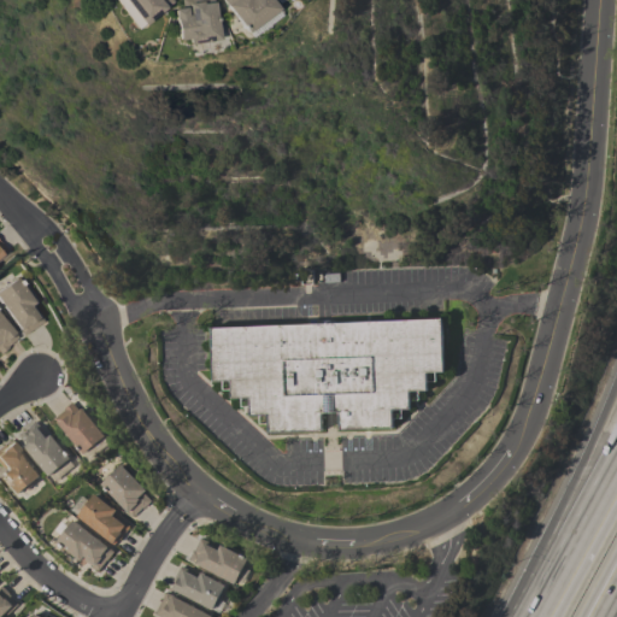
[(142,24),(136,29),(112,0),(170,0),(171,1),(142,25),(142,24)]
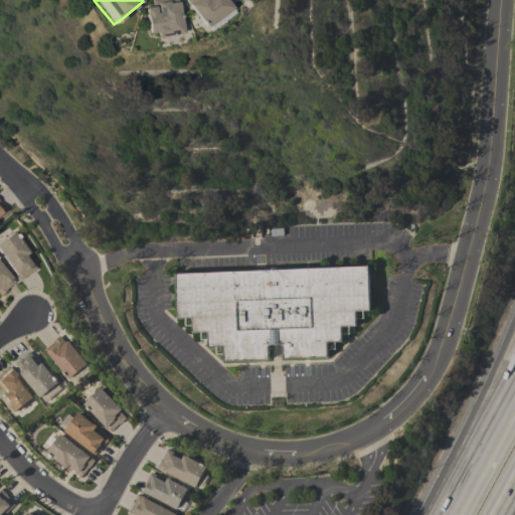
[(156,37),(156,32),(148,33),(146,17),(145,17),(144,7),(151,6),(150,0),(176,0),(182,33),(156,37)]
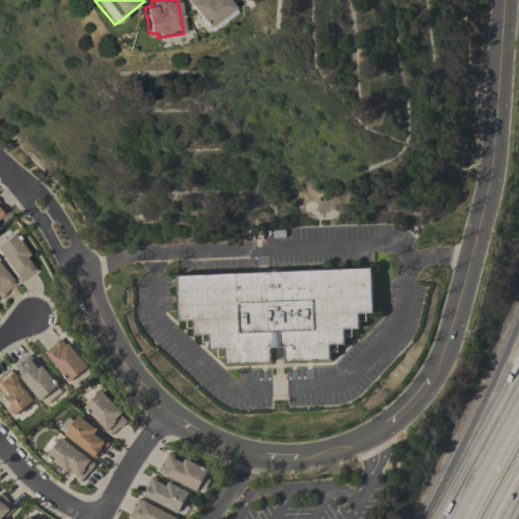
[(226,0),(232,7),(206,27),(189,4),(190,4),(187,0),(226,0)]
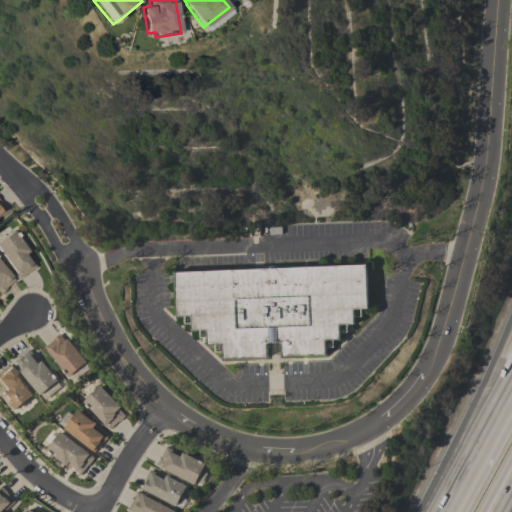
[(28,251),(24,254),(26,257),(28,255),(35,266),(19,278),(0,251),(0,238),(13,230),(28,251)]
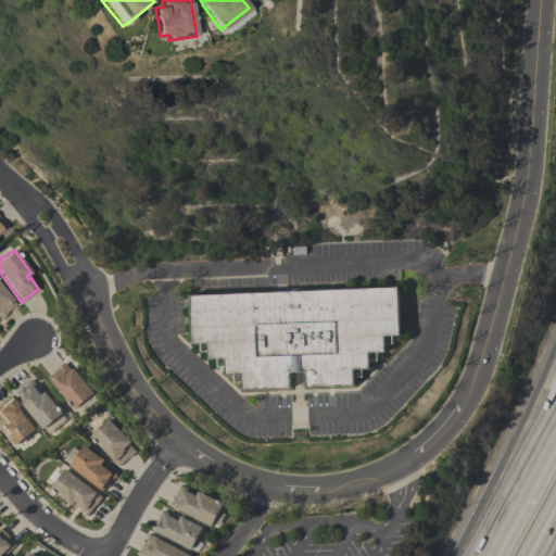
[(0,286),(15,304),(5,312),(7,313),(0,318),(0,286)]
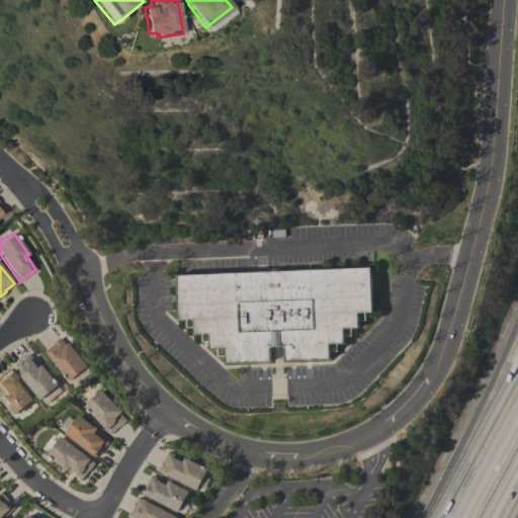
[(176,275),(370,267),(372,312),(357,313),(358,328),(343,329),(344,344),(329,344),(329,359),(284,361),(283,346),(269,346),(270,361),(225,363),(224,348),(209,349),(208,334),(194,335),(193,320),(178,321),(176,275)]
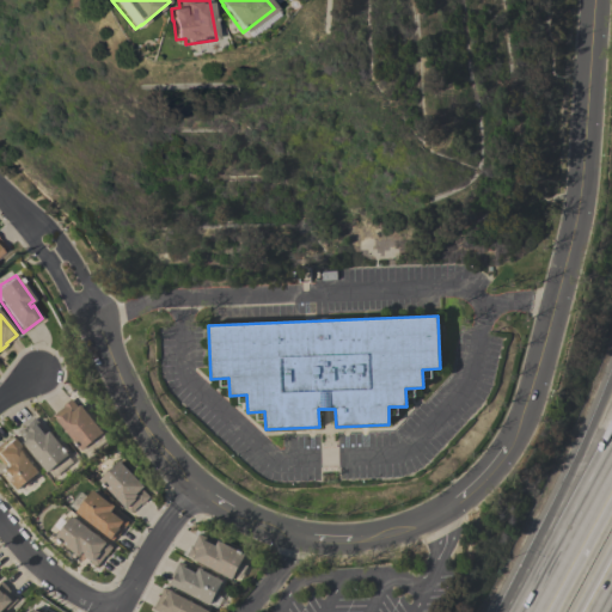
[(54,415),(65,407),(63,405),(71,398),(78,408),(81,405),(110,440),(89,458),(83,450),(54,415)]
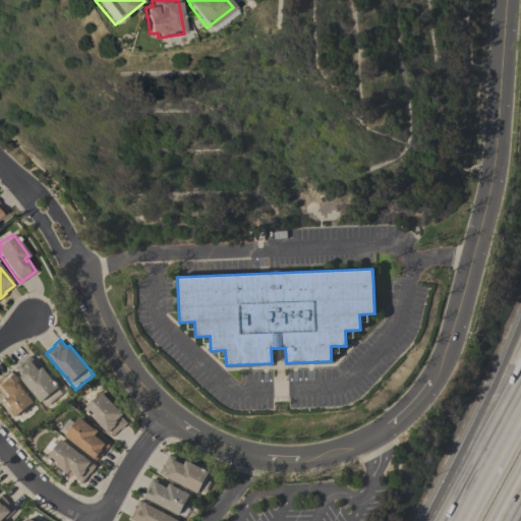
[(41,402),(13,368),(30,355),(40,368),(42,366),(58,387),(57,389),(61,394),(46,406),(42,401),(41,402)]
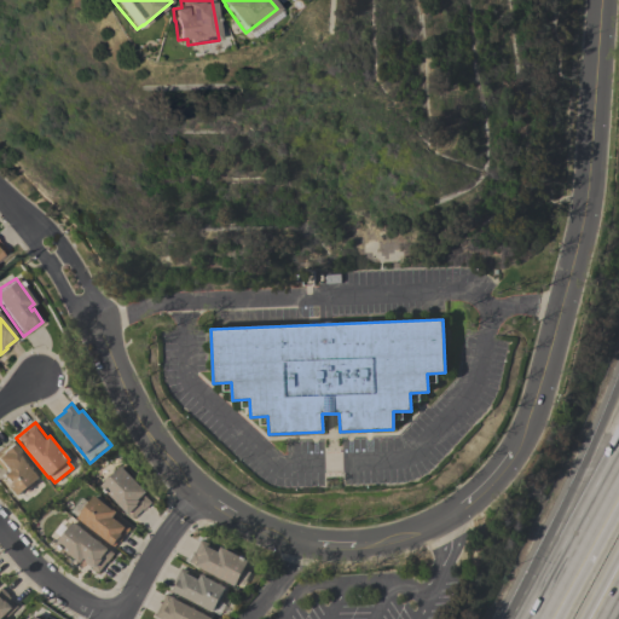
[(39,478),(17,495),(3,478),(1,478),(0,476),(0,474),(5,470),(3,469),(1,470),(0,468),(0,446),(3,445),(4,446),(10,441),(39,478)]
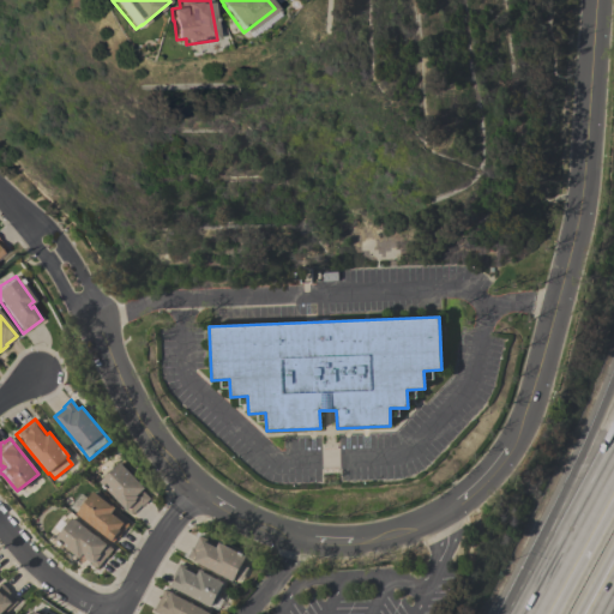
[(145,488),(143,491),(150,498),(142,505),(131,515),(100,482),(120,462),(145,488)]
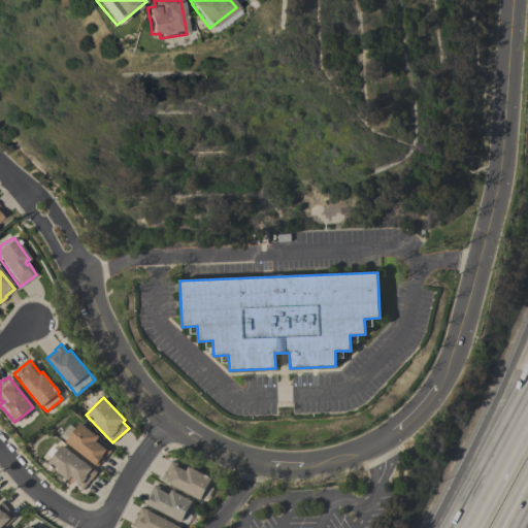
[(79,423),(96,435),(97,434),(99,436),(96,441),(97,442),(99,440),(110,450),(102,462),(101,461),(97,466),(65,441),(79,423)]
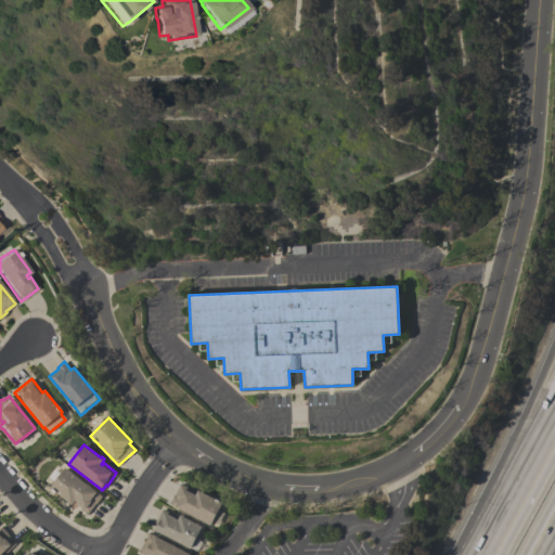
[(64,467),(102,497),(97,504),(95,503),(88,514),(76,504),(76,502),(75,500),(72,504),(49,488),(61,474),(64,467)]
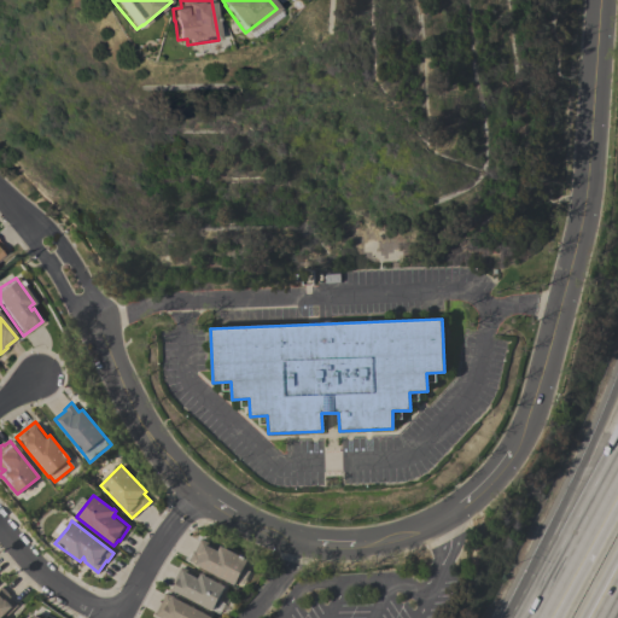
[(234,586),(187,560),(192,551),(194,552),(200,538),(219,548),(220,546),(248,559),(243,567),(249,571),(243,584),(237,581),(234,586)]
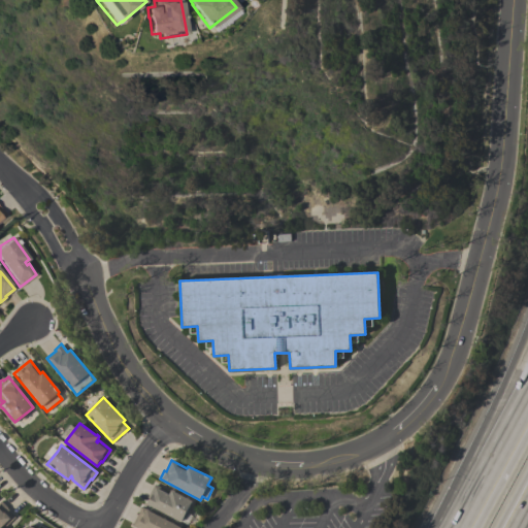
[(149,505),(145,503),(149,498),(147,497),(155,484),(170,492),(171,489),(174,491),(174,492),(192,501),(189,507),(190,507),(188,512),(193,515),(188,525),(182,522),(149,505)]
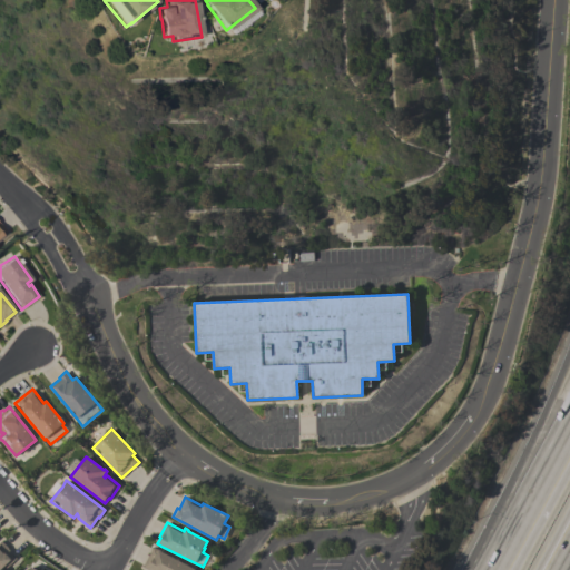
[(0,569),(0,541),(1,540),(8,548),(8,549),(17,558),(6,569),(3,567),(1,569),(0,569)]
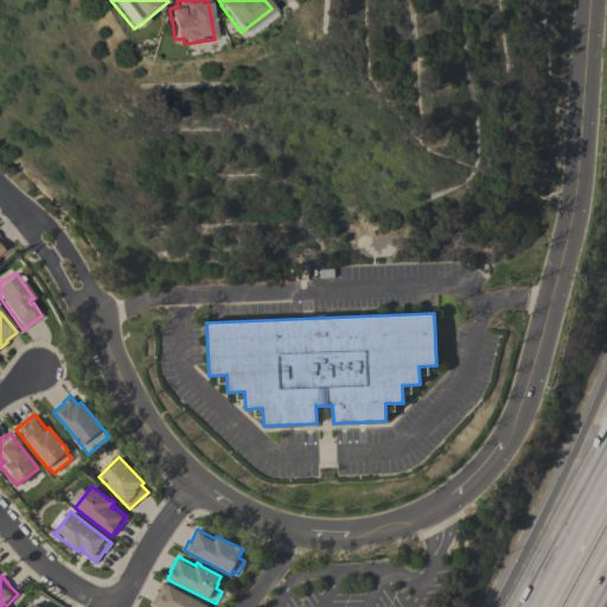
[(208,606),(206,606),(155,606),(151,605),(163,582),(208,606)]
